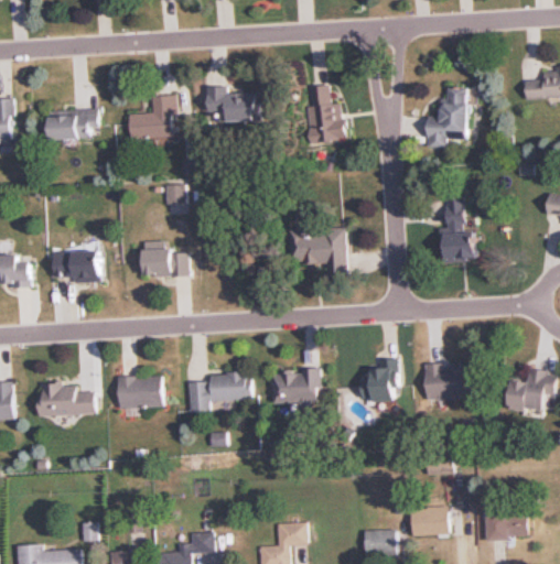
[(559,99),(559,71),(525,72),(525,99),(559,99)]
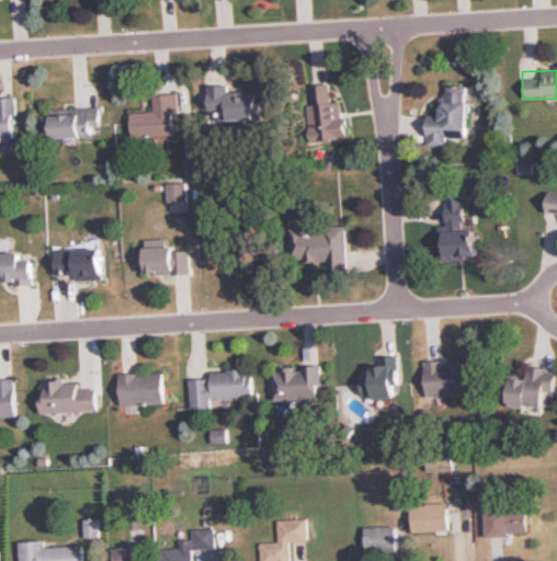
[(209,86),(206,114),(262,119),(264,91),(209,86)]
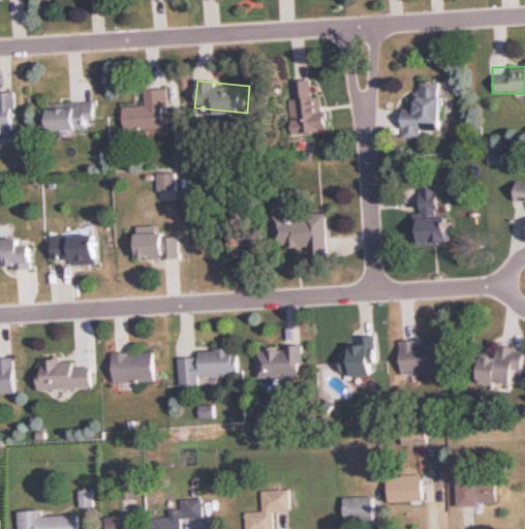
[(403,107),(402,136),(421,137),(421,129),(441,129),(443,83),(420,82),(419,109),(403,107)]
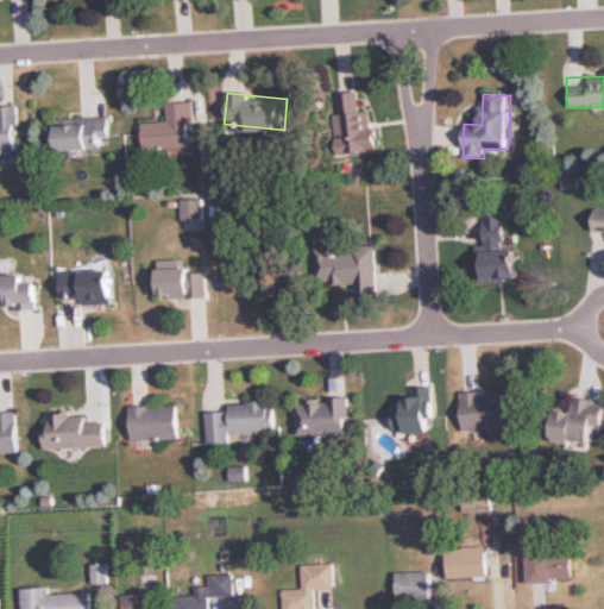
[(189,148),(188,101),(163,101),(164,120),(140,120),(142,149),(189,148)]
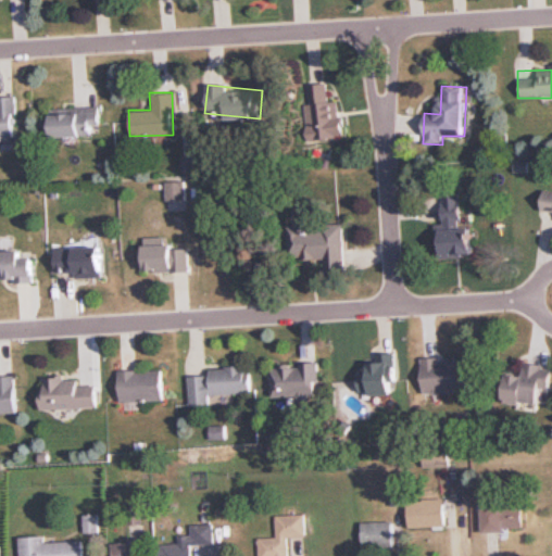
[(0,138),(14,138),(14,97),(0,96),(0,138)]
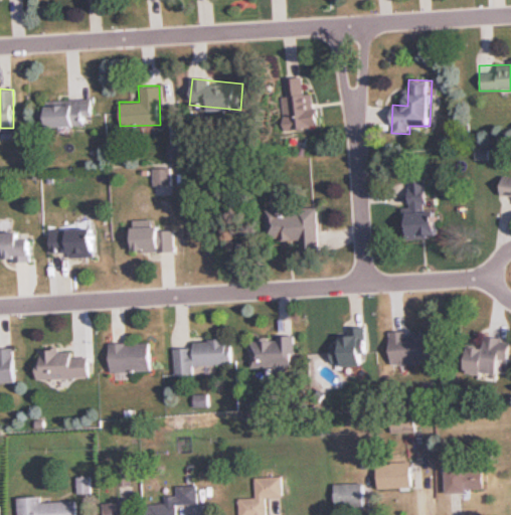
[(318,109),(311,109),(311,93),(301,93),(301,127),(318,127),(318,109)]
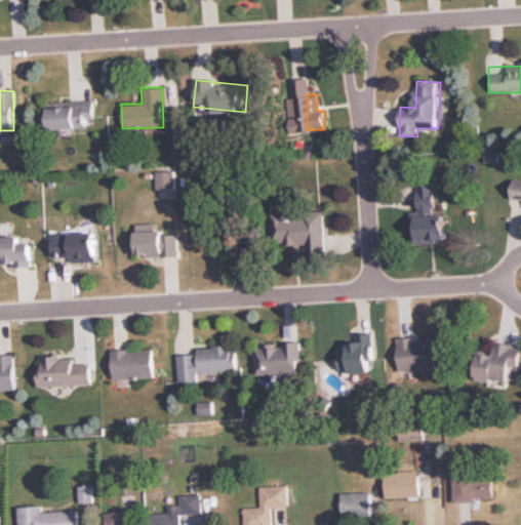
[(45,102),(47,128),(91,126),(90,99),(45,102)]
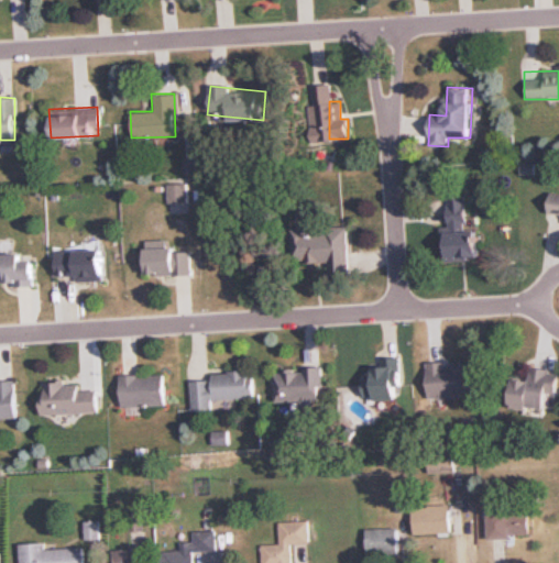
[(163,184),(163,203),(183,203),(183,184),(163,184)]
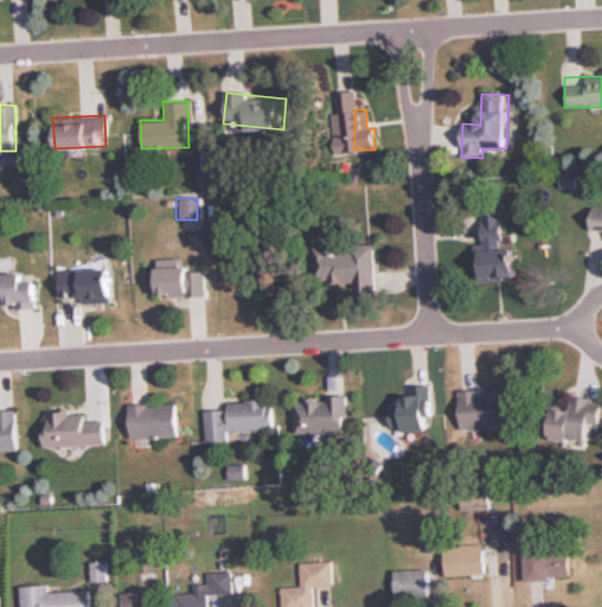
[(601,206),(591,205),(588,230),(601,232),(601,206)]
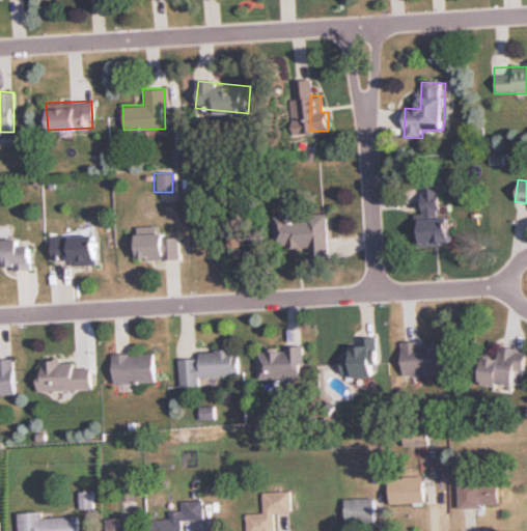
[(415,214),(415,246),(456,245),(456,218),(442,218),(442,186),(421,186),(421,214),(415,214)]
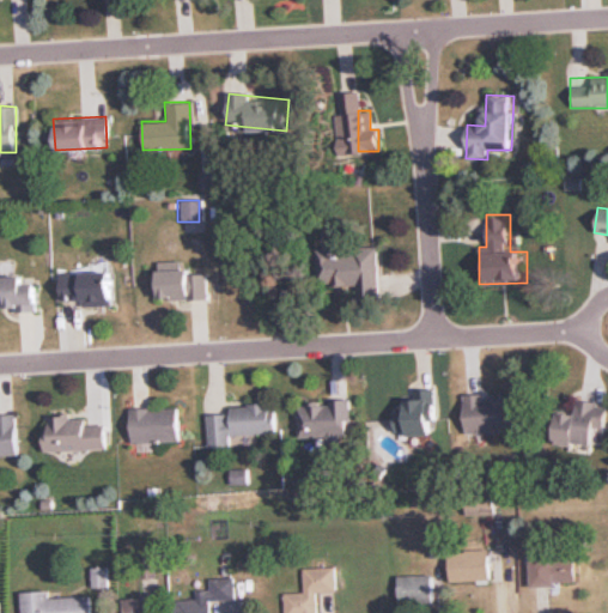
[(318,240),(321,285),(357,284),(357,297),(380,297),(378,237),(318,240)]
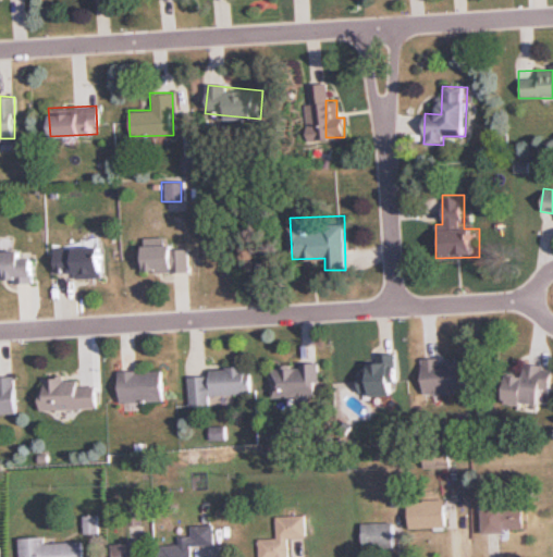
[(142,271),(187,271),(187,245),(142,245),(142,271)]
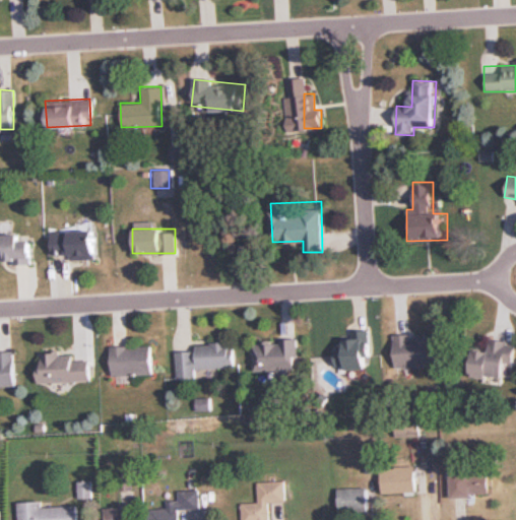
[(49,231),(49,259),(95,260),(97,232),(49,231)]
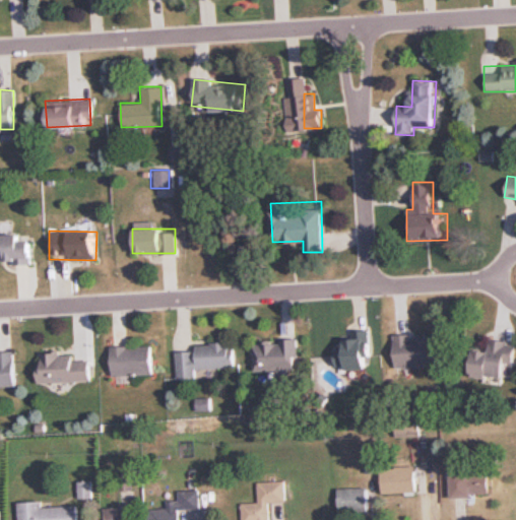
[(0,262),(30,263),(30,235),(0,235),(0,262)]
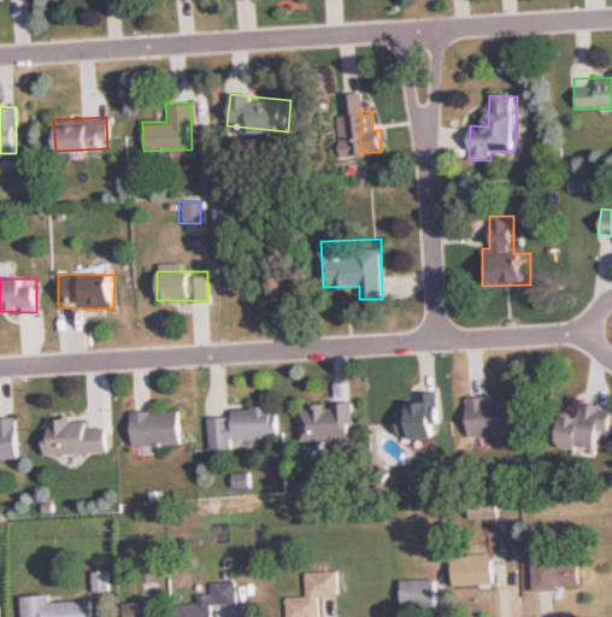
[(411,415),(396,415),(395,438),(442,439),(442,400),(411,399),(411,415)]
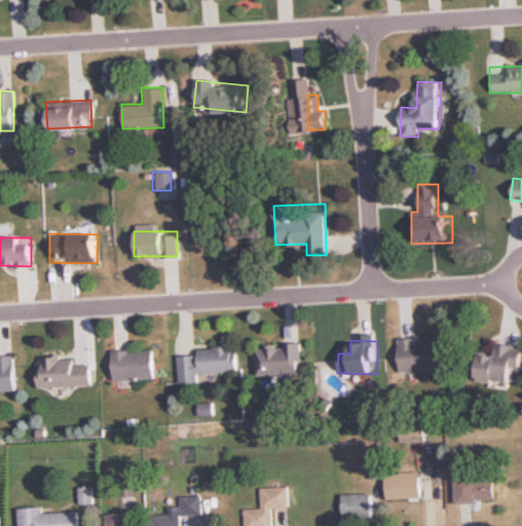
[(397,340),(397,371),(444,371),(443,340),(397,340)]
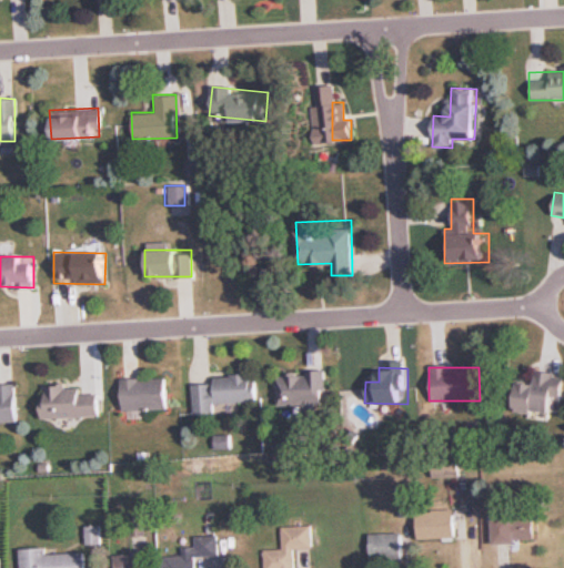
[(274,405),(322,405),(322,372),(274,372),(274,405)]
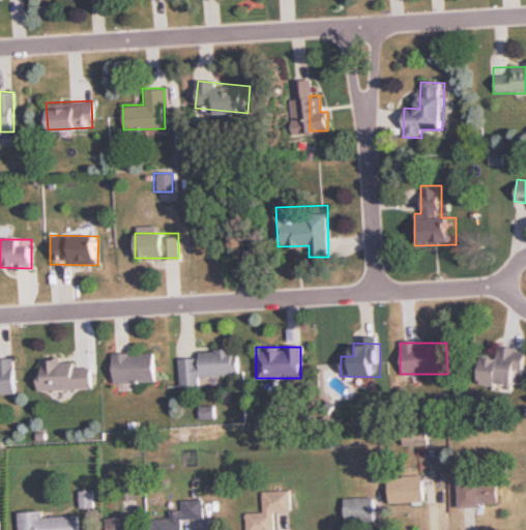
[(485,355),(485,384),(521,384),(521,347),(498,347),(498,355),(485,355)]
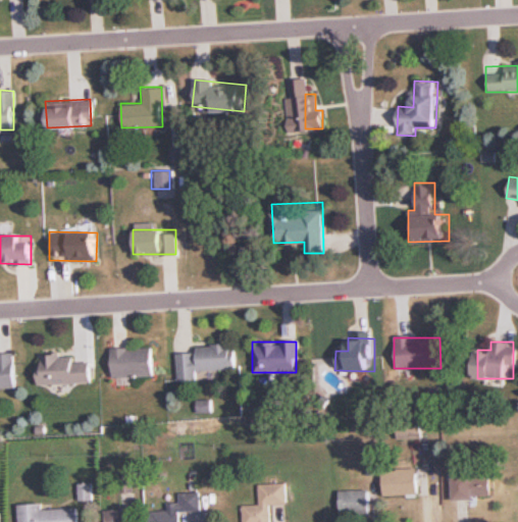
[(109,377),(152,375),(151,346),(108,348),(109,377)]
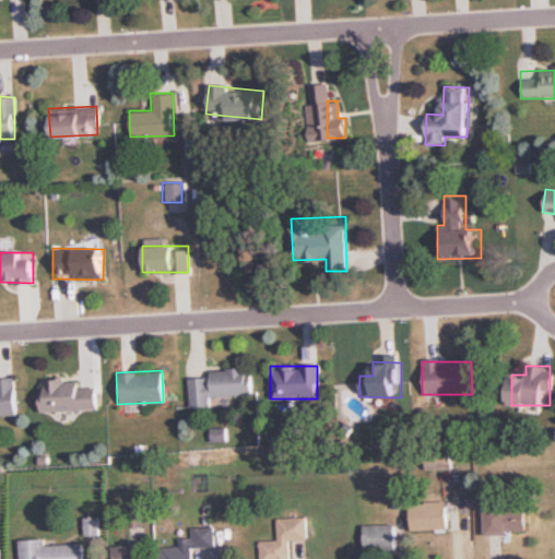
[(209,396),(250,395),(250,370),(187,371),(187,408),(209,407),(209,396)]
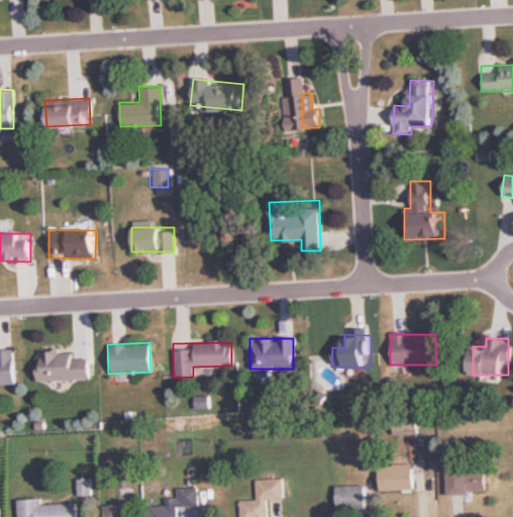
[(0,386),(14,386),(13,349),(0,349),(0,386)]
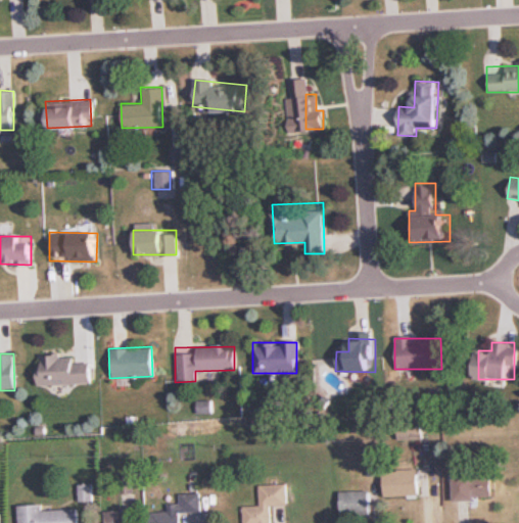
[(91,383),(90,363),(71,363),(69,354),(34,355),(35,385),(91,383)]
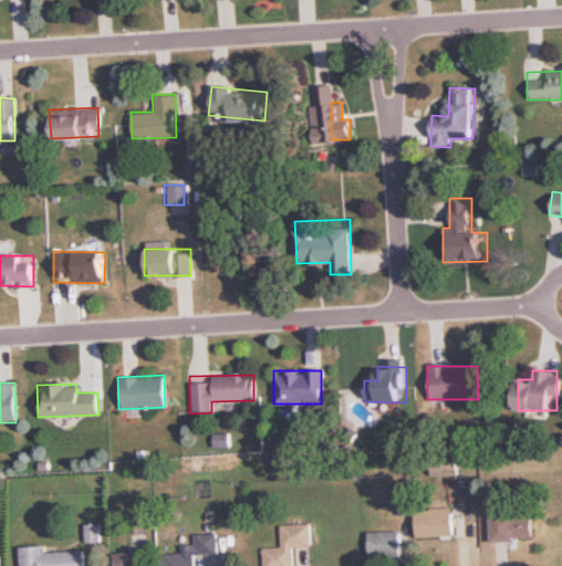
[(414,509),(414,537),(453,537),(453,509),(414,509)]
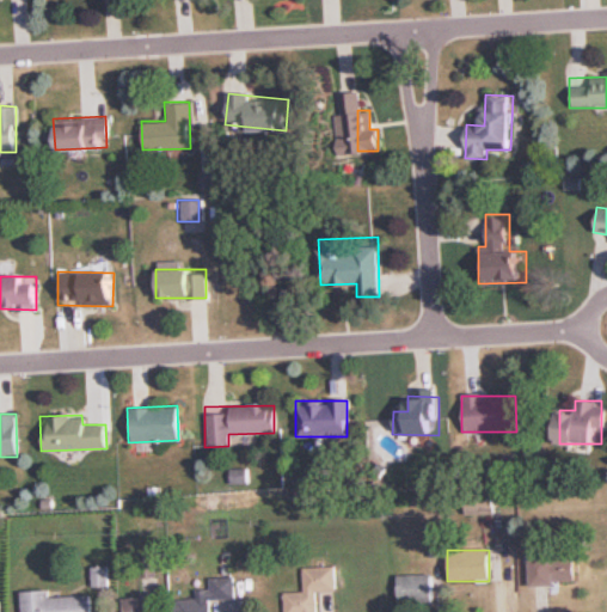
[(529,555),(529,583),(575,583),(575,555),(529,555)]
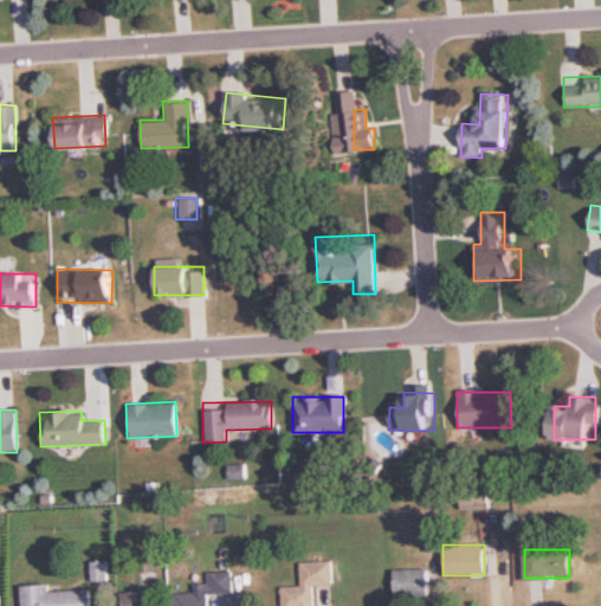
[(297,561),(297,586),(279,586),(279,605),(310,605),(311,586),(330,585),(329,561),(297,561)]
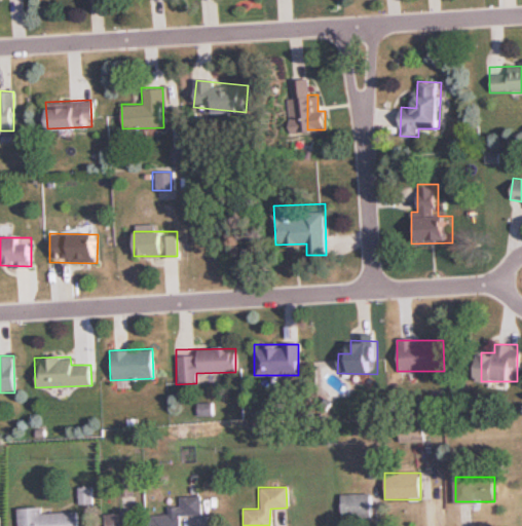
[(338,494),(338,519),(370,519),(370,494),(338,494)]
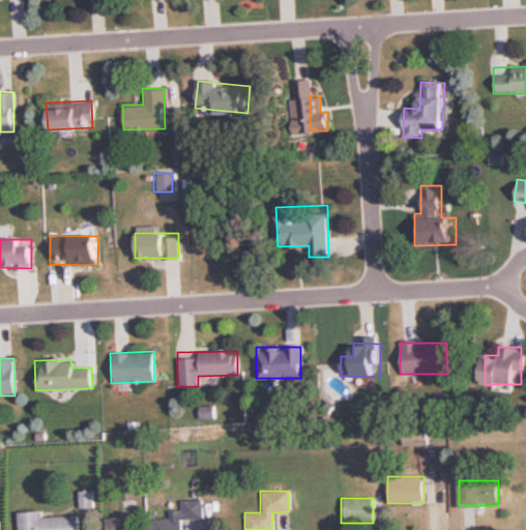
[(199,529),(200,500),(178,500),(178,509),(168,509),(168,519),(144,519),(143,529),(199,529)]
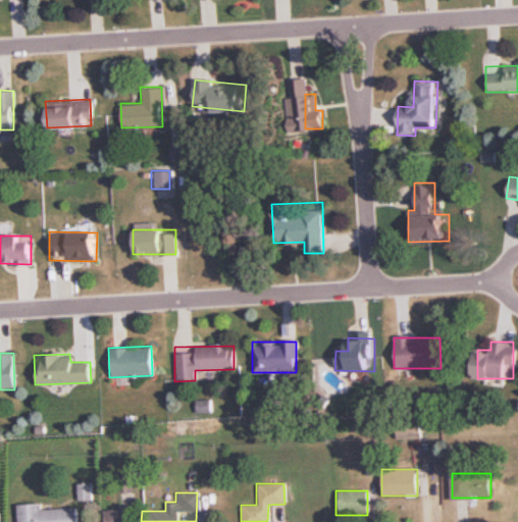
[(16,521),(76,521),(76,507),(41,509),(40,503),(15,505),(16,521)]
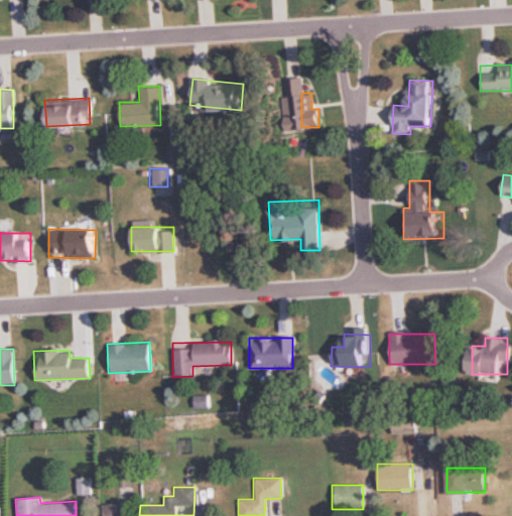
[(126,515),(126,503),(103,503),(103,515),(126,515)]
